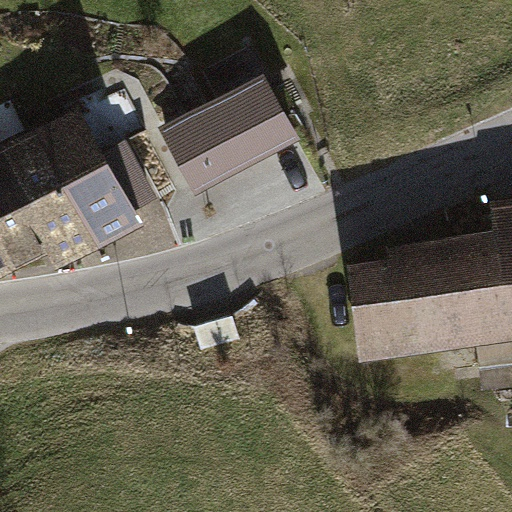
[(264,79),(168,132),(198,185),(294,131),(264,79)]
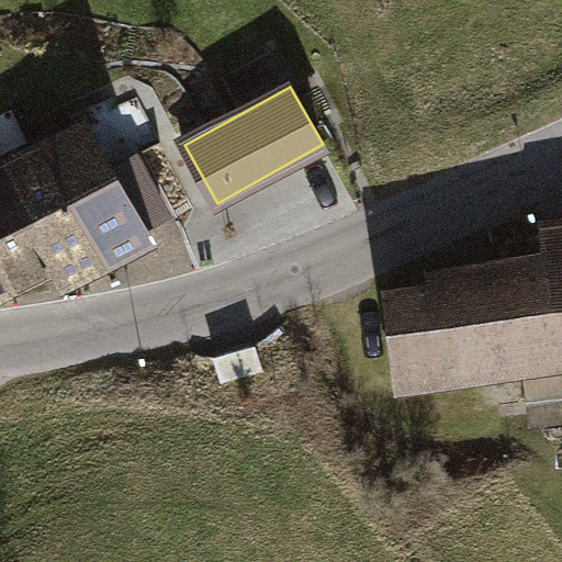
[(0,169),(0,261),(11,283),(33,273),(52,265),(59,280),(109,260),(127,249),(153,237),(147,226),(167,216),(134,156),(114,166),(91,122),(0,169)]
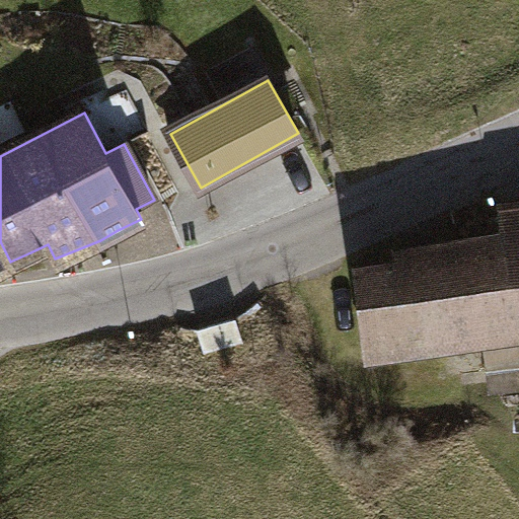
[(368,352),(518,334),(518,214),(498,217),(503,254),(358,273),(368,352)]
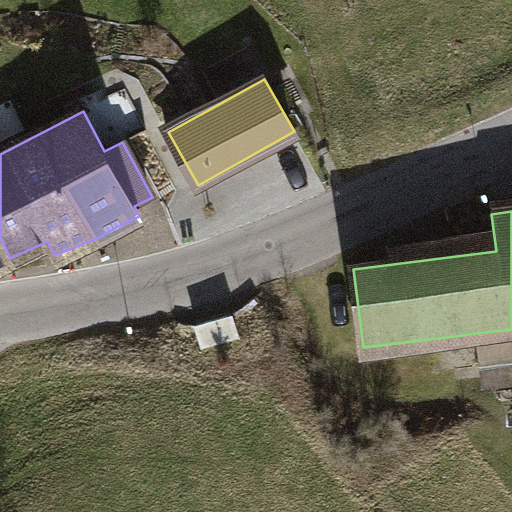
[(0,263),(10,258),(0,238),(0,263)]
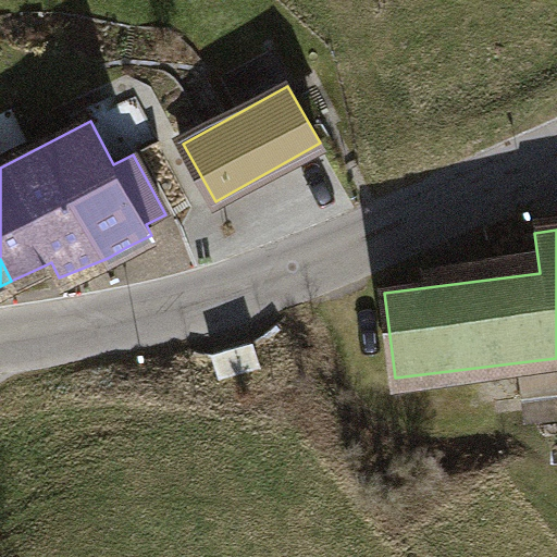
[(254,344),(214,356),(222,379),(261,368),(254,344)]
